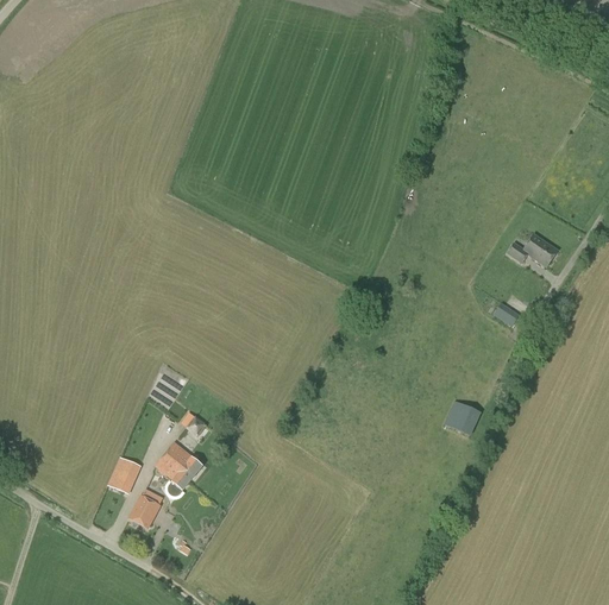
[(558,250),(534,233),(523,249),(515,241),(508,251),(523,262),(528,252),(547,265),(558,250)]
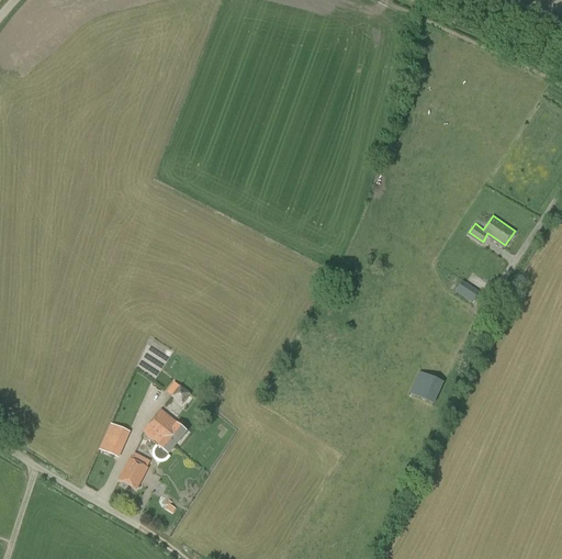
[(453,289),(471,300),(478,288),(460,278),(453,289)]
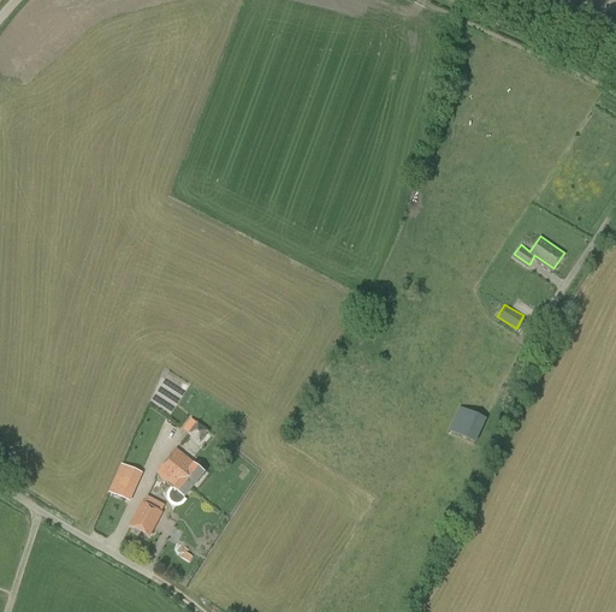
[(475,440),(486,417),(460,405),(449,428),(475,440)]
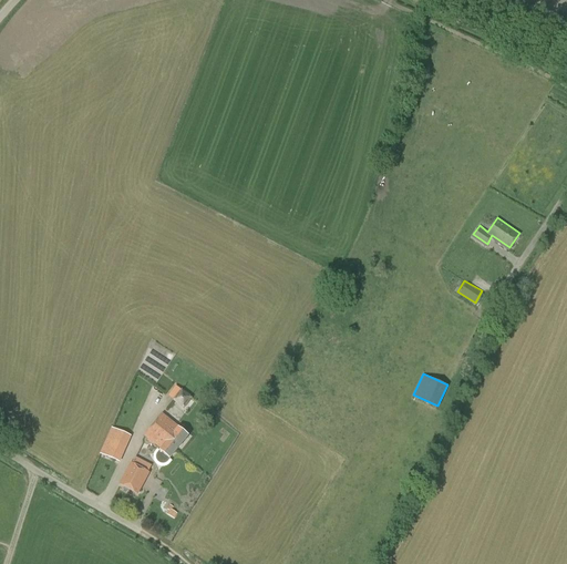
[(185,409),(195,399),(176,381),(166,391),(185,409)]
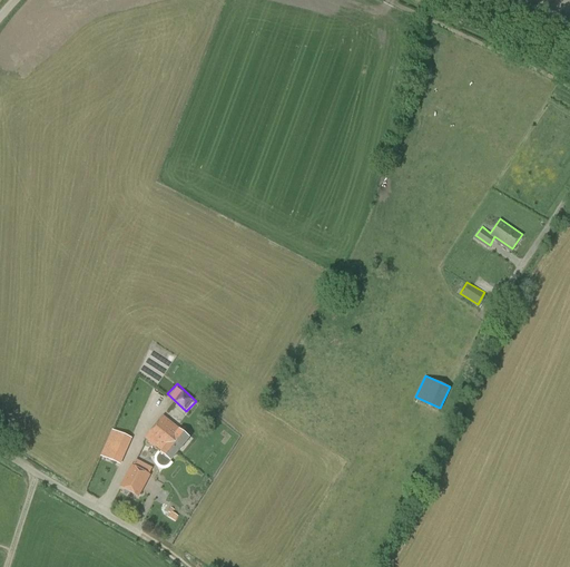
[(172,446),(177,450),(188,436),(161,413),(153,426),(158,431),(158,430),(169,439),(167,441),(172,445),(172,446)]
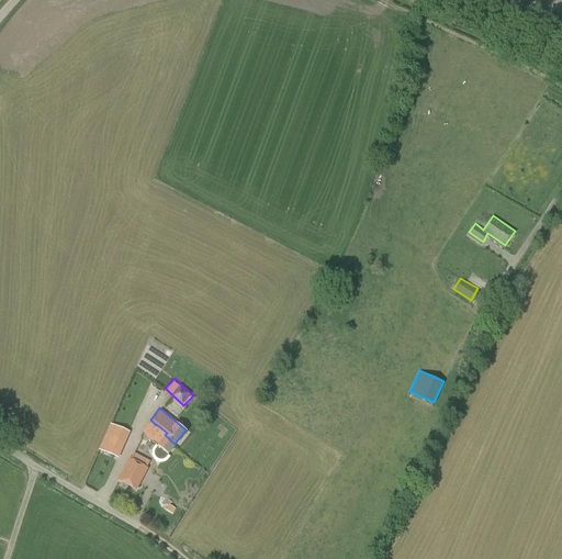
[(144,427),(160,442),(158,444),(155,448),(155,450),(154,453),(155,454),(156,456),(158,457),(159,458),(161,458),(164,457),(166,456),(167,455),(168,454),(167,453),(168,453),(175,444),(169,439),(169,438),(165,435),(167,433),(156,424),(156,425),(150,420),(144,427)]
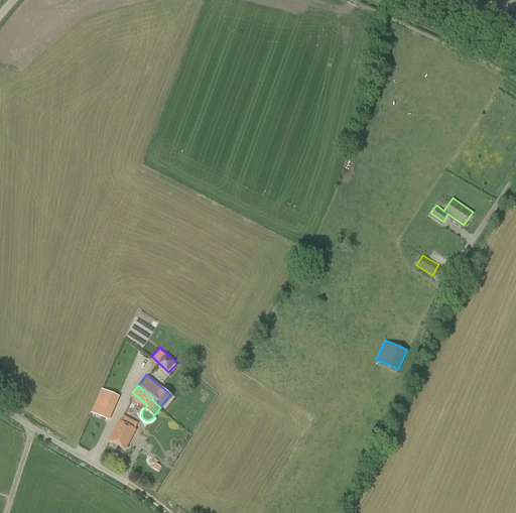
[(101,387),(91,410),(109,418),(119,394),(101,387)]
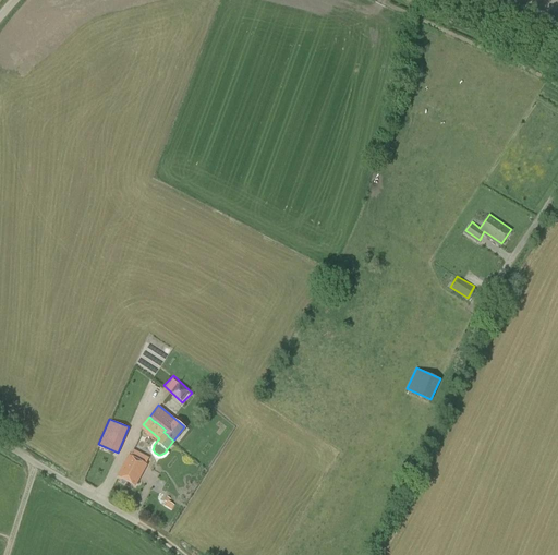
[(135,484),(146,462),(128,453),(117,474),(135,484)]
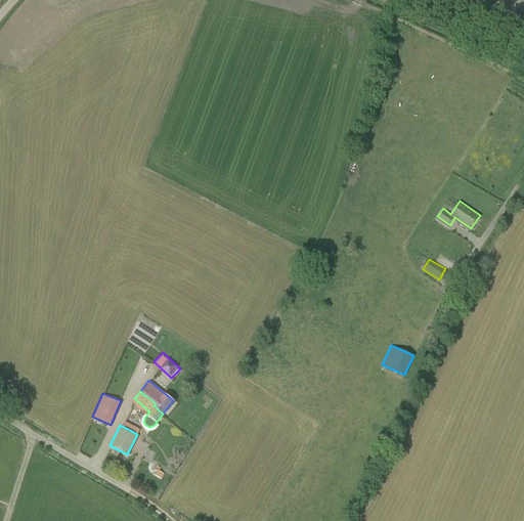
All buildings are outlined.
